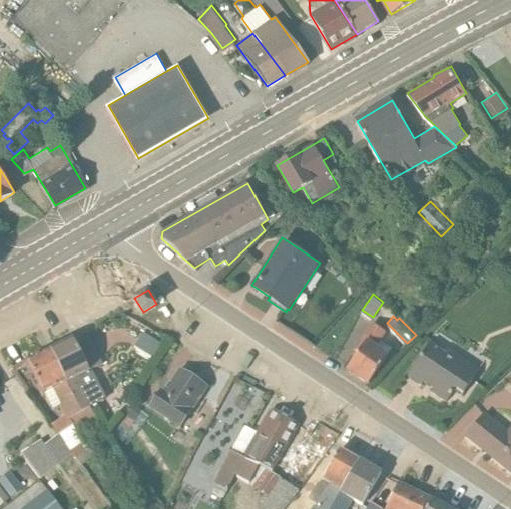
[(348,367),(368,381),(392,345),(381,338),(386,330),(374,321),(356,348),(359,350),(348,367)]
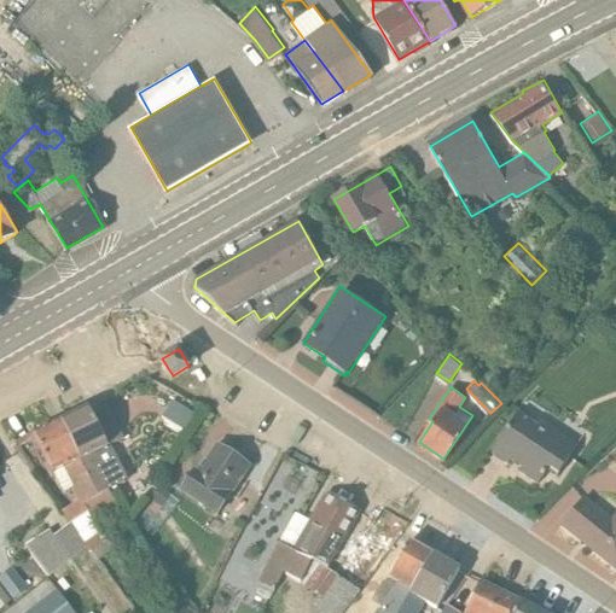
[(195,412),(173,398),(162,414),(185,427),(195,412)]
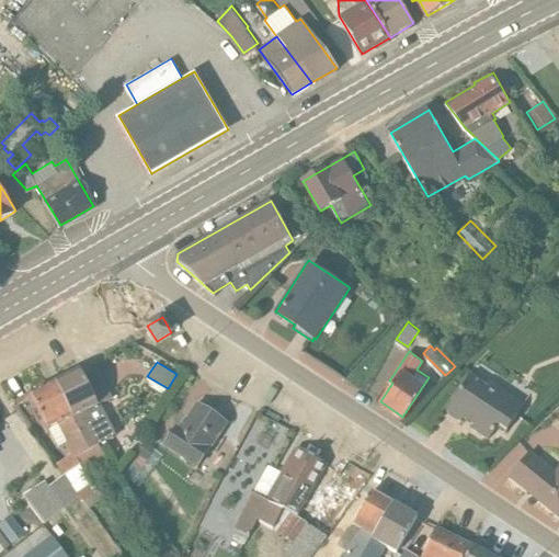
[(56,381),(72,416),(100,401),(112,394),(97,365),(81,373),(79,368),(56,381)]
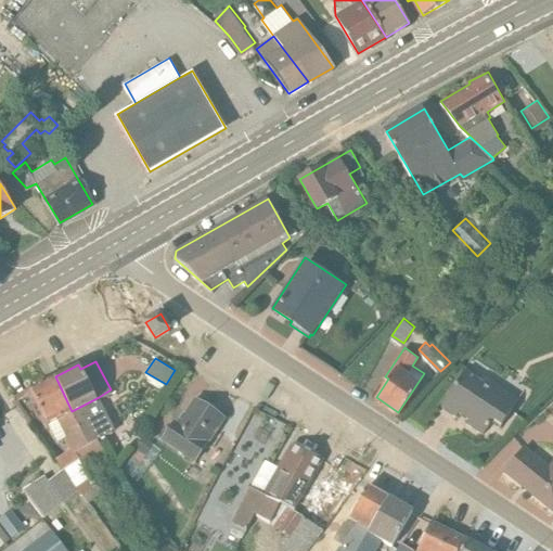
[(465,369),(441,405),(457,414),(459,411),(468,418),(466,422),(483,433),(491,421),(499,425),(500,423),(502,423),(519,397),(484,373),(480,377),(465,369)]
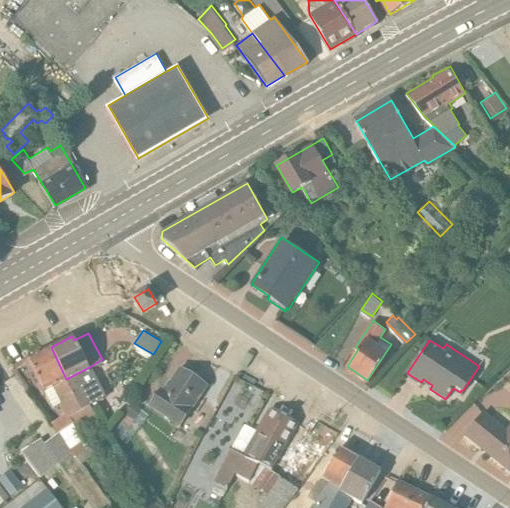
[(78,428),(92,420),(98,417),(90,404),(94,401),(107,395),(91,366),(66,379),(51,347),(29,358),(53,405),(59,402),(65,414),(52,421),(76,455),(77,454),(82,461),(95,452),(95,451),(78,428)]
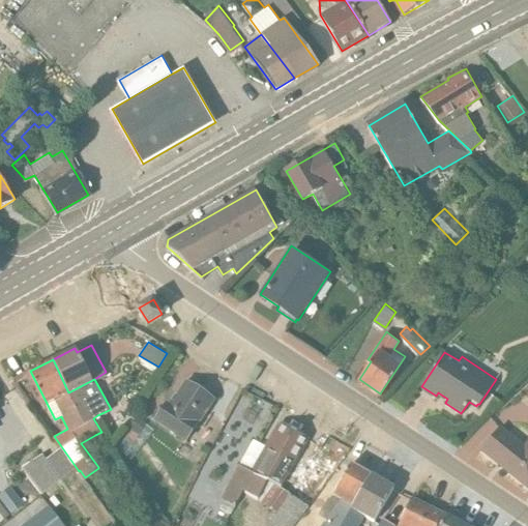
[(167,400),(154,418),(185,440),(214,398),(187,380),(172,403),(167,400)]
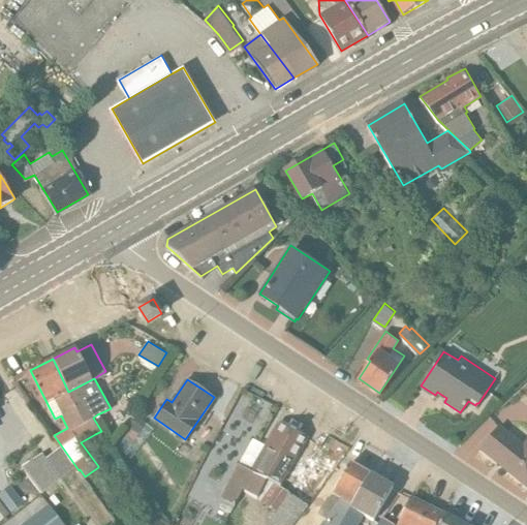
[(279,484),(308,434),(307,434),(281,420),(267,443),(253,437),(227,483),(221,494),(225,497),(235,503),(243,488),(256,496),(268,477),(279,484)]
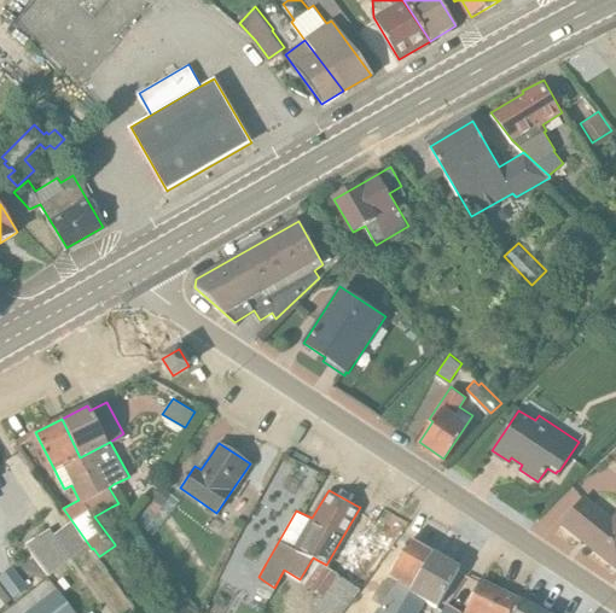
[(615,513),(612,517),(585,495),(562,524),(615,567),(615,513)]
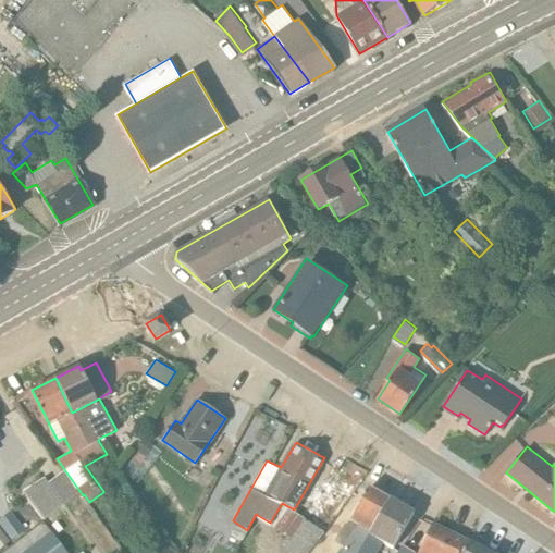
[(45,517),(79,490),(64,469),(49,480),(46,476),(25,489),(45,517)]
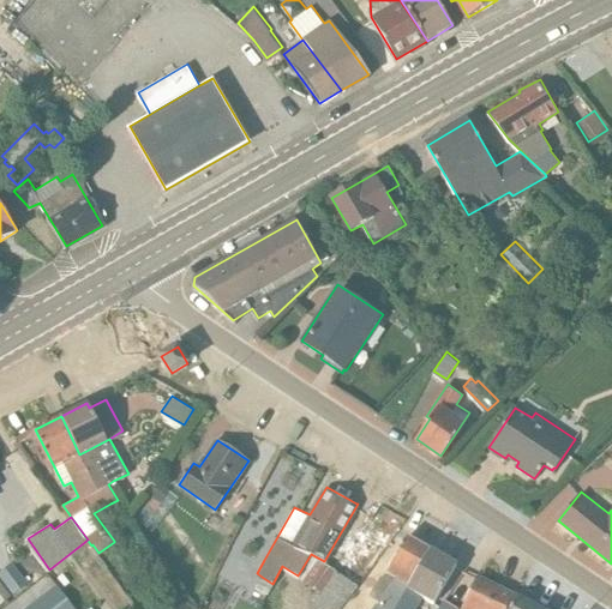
[(391,608),(431,548),(408,535),(384,574),(382,573),(370,594),(381,601),(379,603),(377,602),(371,608),(391,608)]
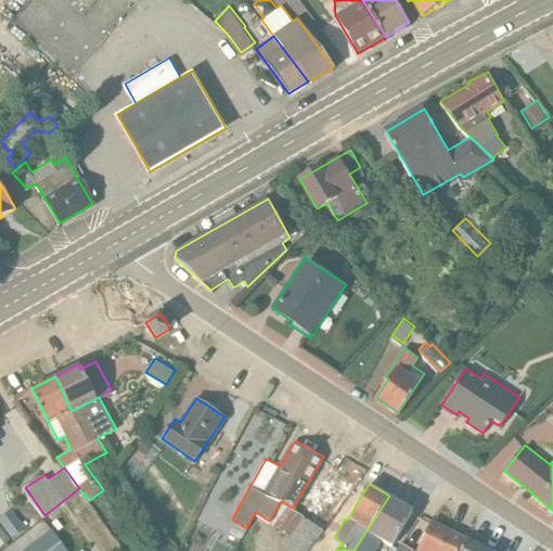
[(391,546),(413,509),(389,496),(354,550),(374,550),(383,540),(391,546)]
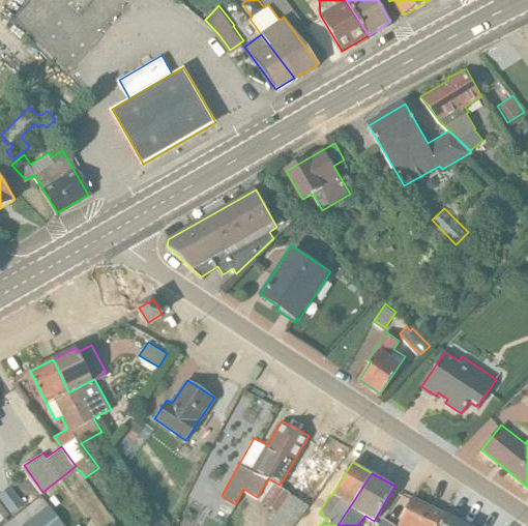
[(271,525),(292,525),(310,505),(280,485),(268,478),(257,497),(276,510),(268,523),(271,525)]
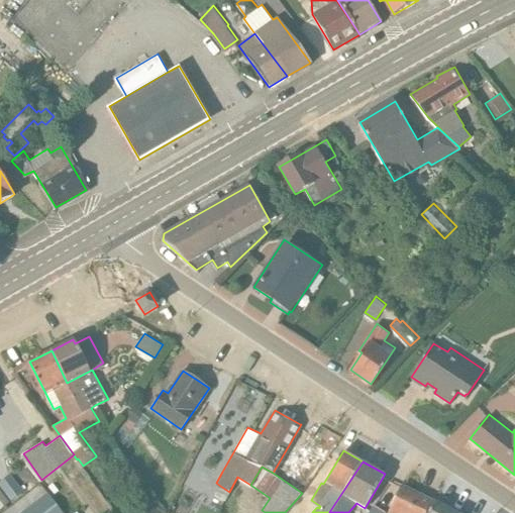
[(23,490),(10,473),(0,480),(0,482),(12,498),(23,490)]
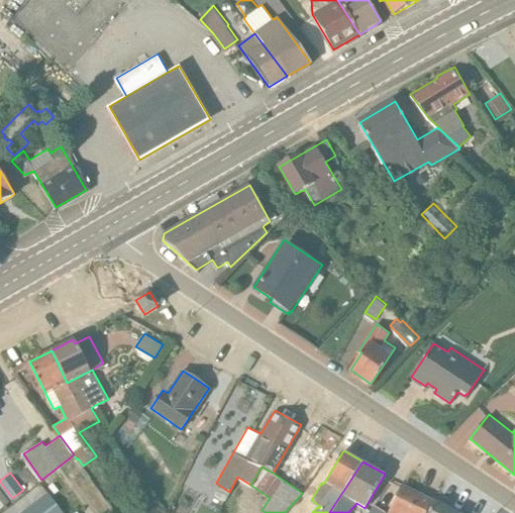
[(428,512),(435,499),(402,483),(388,512),(428,512)]
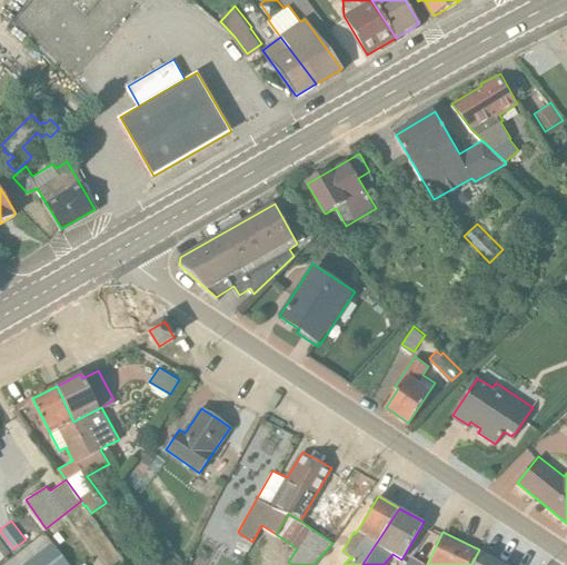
[(252,542),(242,535),(234,551),(244,556),(252,542)]
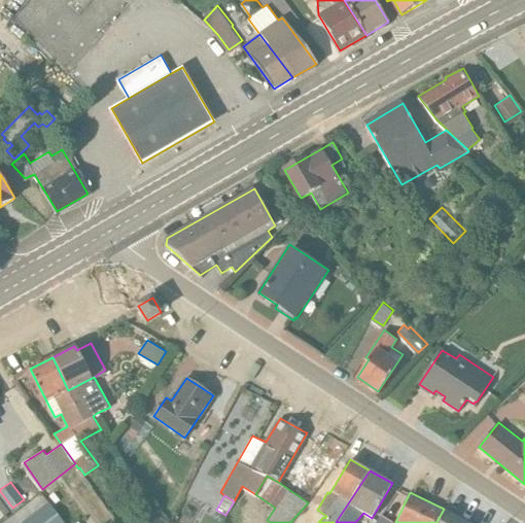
[(0,518),(10,510),(0,496),(0,518)]
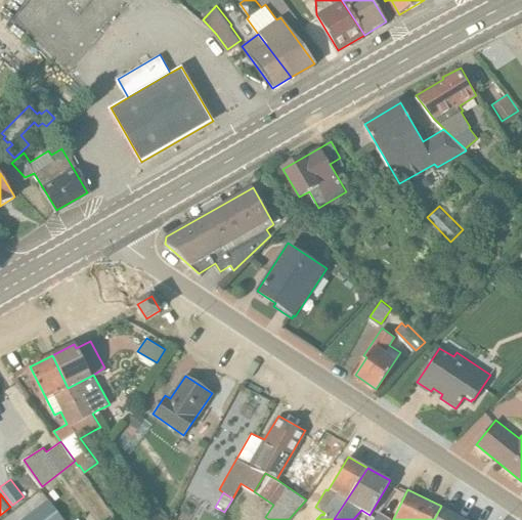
[(66,519),(48,496),(17,519),(66,519)]
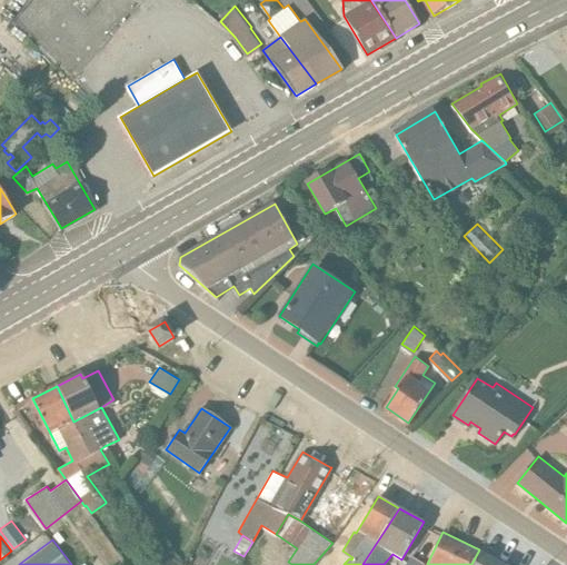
[(508,564),(479,549),(471,564),(508,564)]
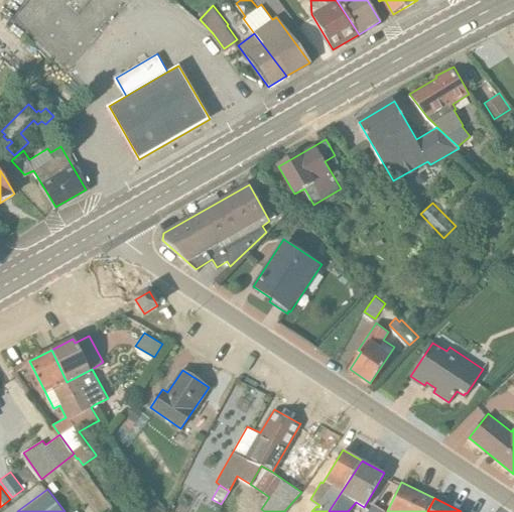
[(165,511),(166,511),(152,501),(143,511),(165,511)]
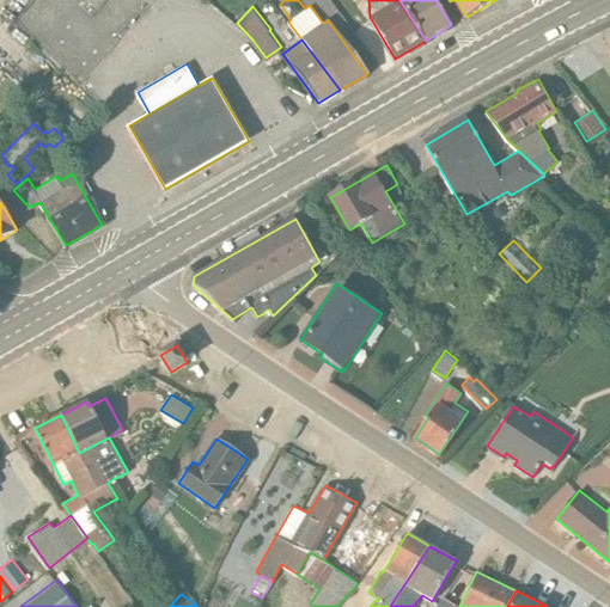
[(444,595),(435,606),(457,606),(458,606),(459,606),(444,595)]
